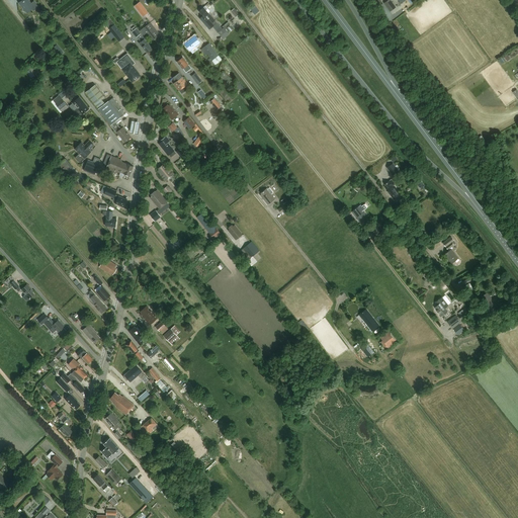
[(22,1),(20,3),(24,8),(27,12),(33,8),(35,10),(38,7),(34,1),(30,3),(27,0),(23,0),(22,1)]
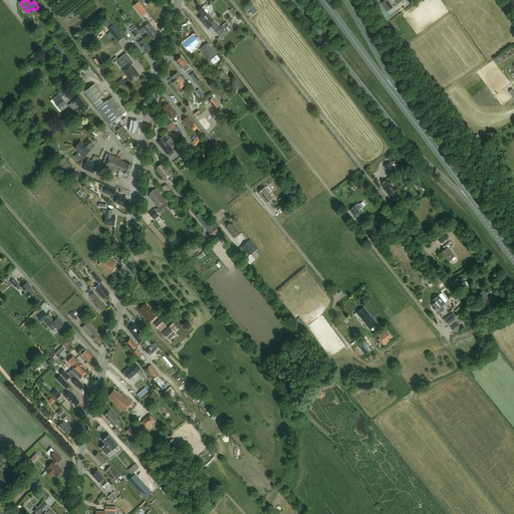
[(387,0),(386,0),(381,3),(388,11),(393,8),(387,0)]
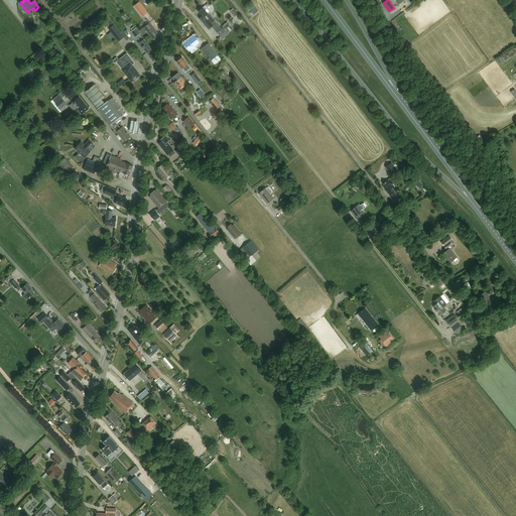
[(138,2),(135,5),(143,16),(147,13),(138,2)]
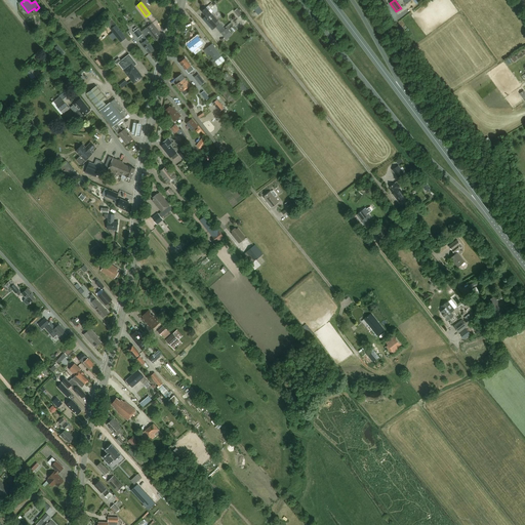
[(263,10),(258,5),(254,9),(257,14),(263,10)]
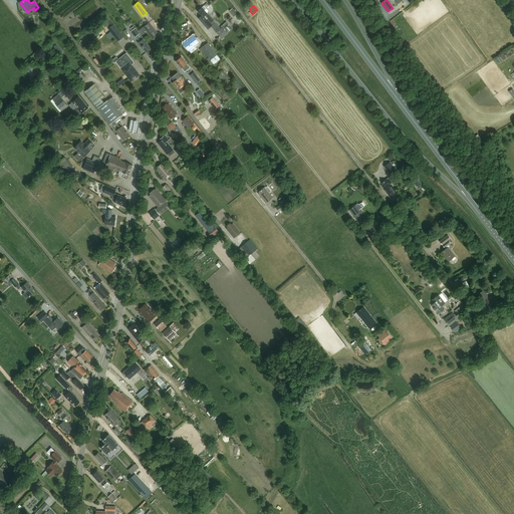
[(221,28),(207,12),(208,11),(204,6),(202,7),(198,11),(201,16),(198,18),(202,23),(208,29),(211,26),(216,32),(221,28)]
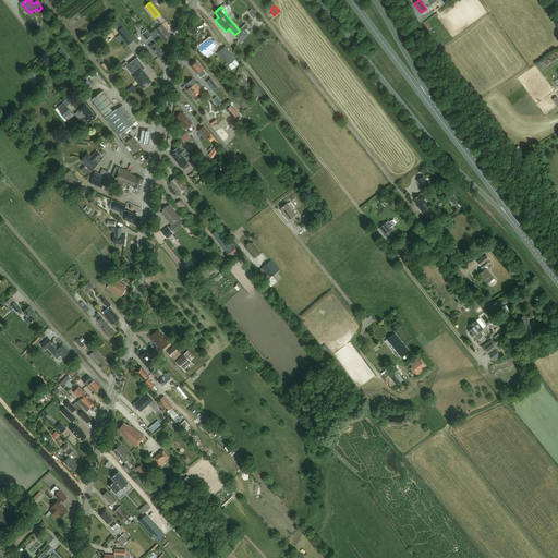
[(253,9),(249,12),(254,19),(257,15),(253,9)]
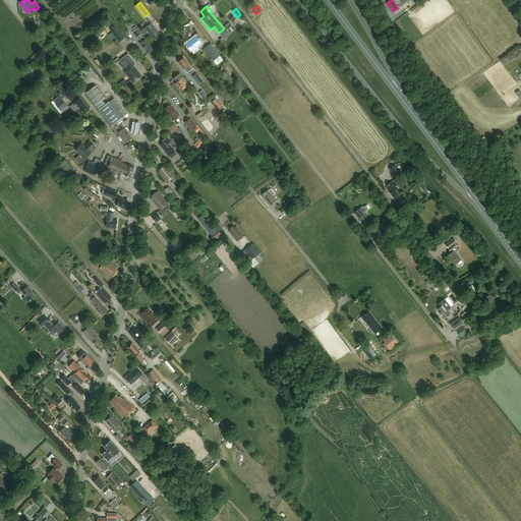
[(160,35),(152,23),(145,29),(153,40),(155,38),(156,40),(160,37),(159,36),(160,35)]
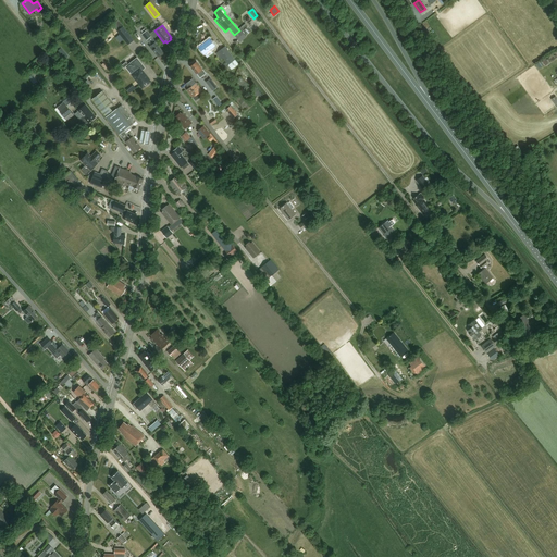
[(130,45),(136,40),(125,26),(119,31),(130,45)]
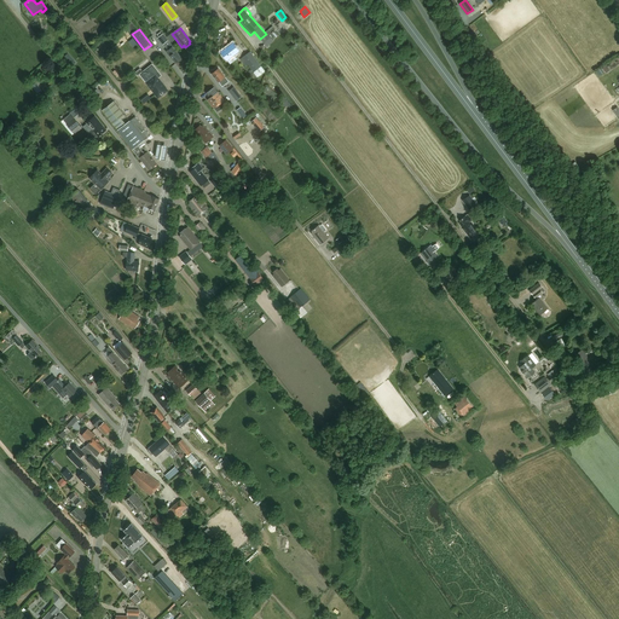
[(266,34),(260,39),(264,42),(271,36),(267,33),(266,34)]
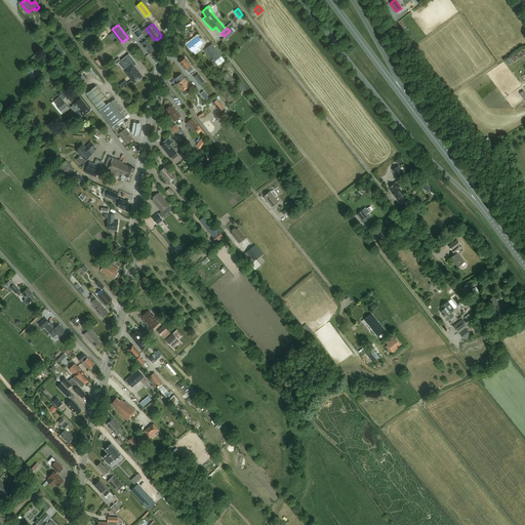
[(137,38),(143,34),(138,29),(133,32),(137,38)]
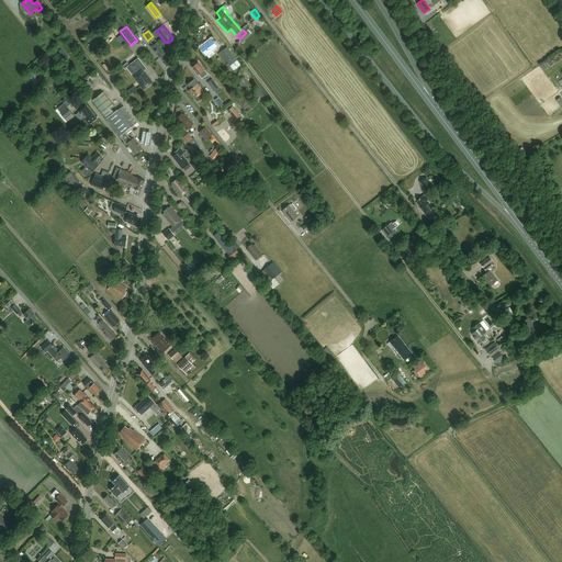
[(166,54),(157,43),(157,42),(155,40),(150,43),(153,46),(152,46),(155,51),(154,51),(159,58),(166,54)]
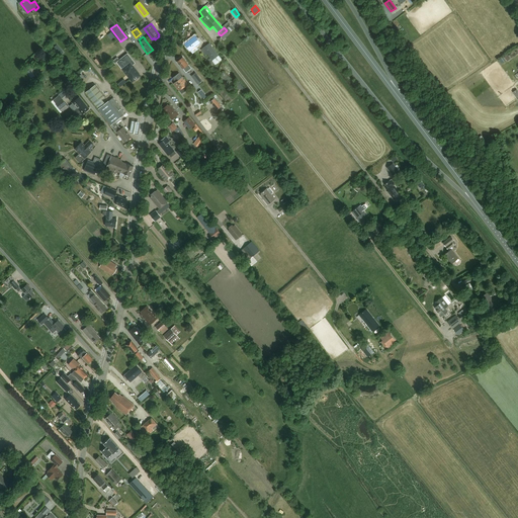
[(190,51),(200,42),(195,36),(185,44),(190,51)]
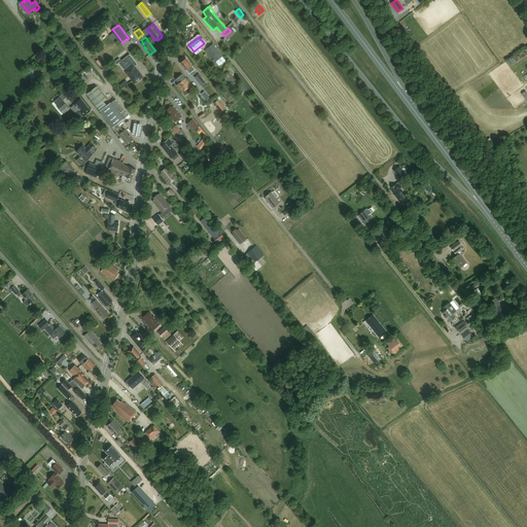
[(222,57),(213,43),(206,48),(215,62),(222,57)]
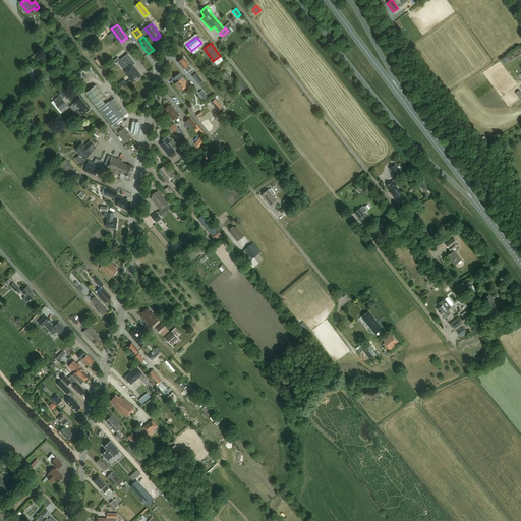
[(118,58),(114,61),(116,64),(118,63),(133,82),(141,76),(133,66),(135,64),(128,54),(120,61),(118,58)]
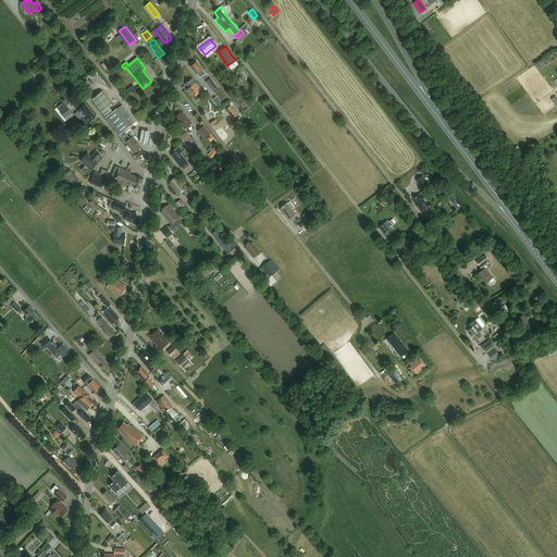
[(235,60),(227,65),(230,67),(232,70),(234,67),(238,64),(235,60)]
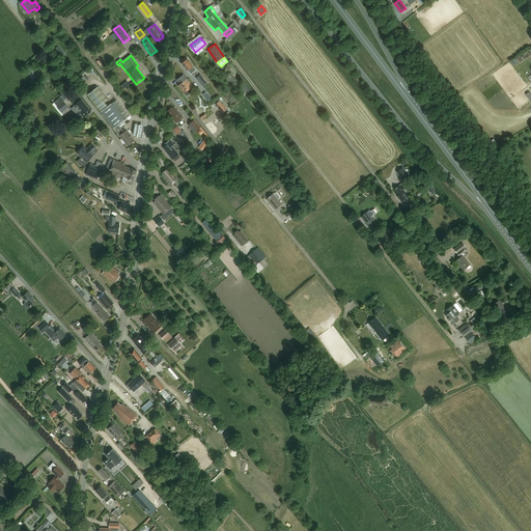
[(187,59),(182,63),(185,66),(185,67),(187,72),(188,71),(191,75),(196,71),(190,62),(187,59)]
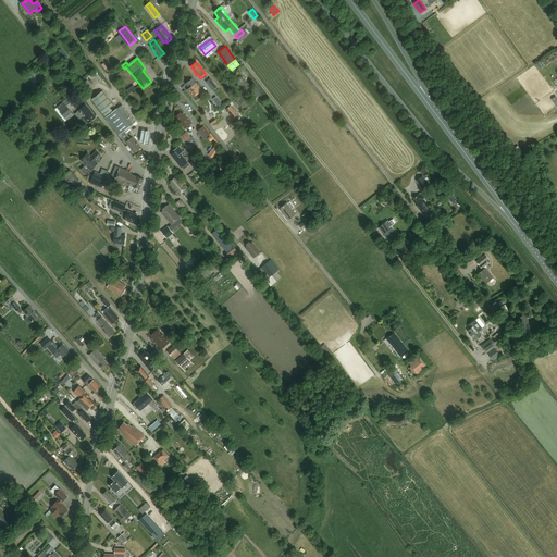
[(193,78),(185,84),(188,88),(186,90),(193,98),(202,90),(196,83),(193,78)]
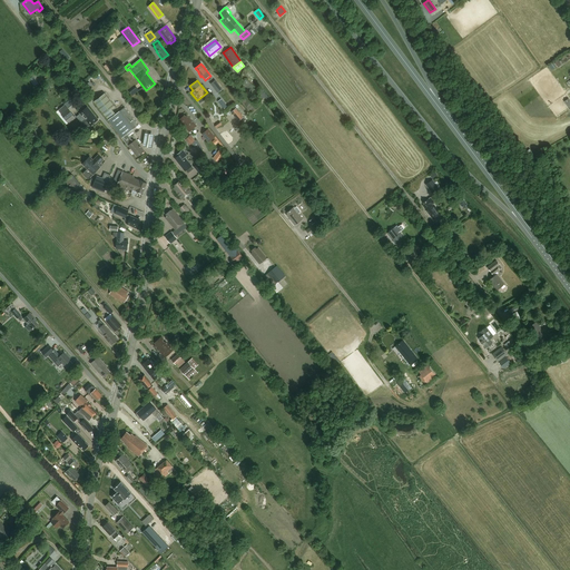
[(267,100),(269,98),(261,87),(258,89),(267,100)]
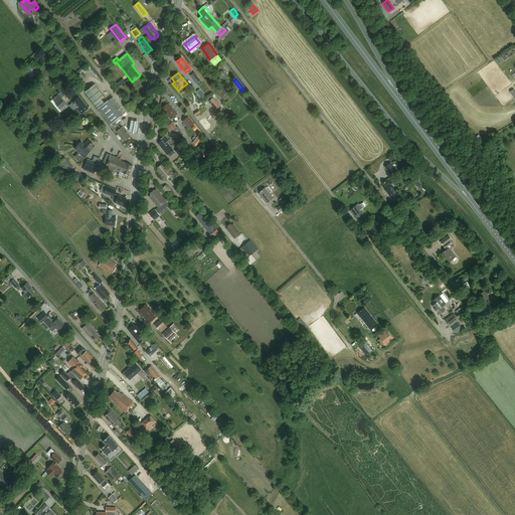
[(191,82),(197,90),(200,87),(194,79),(191,82)]
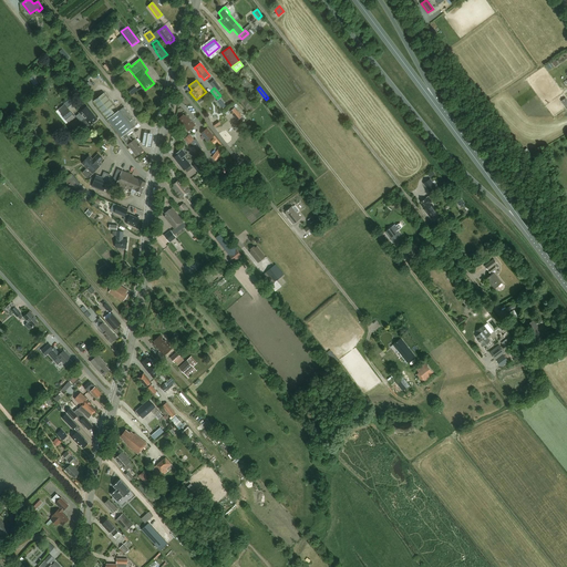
[(115,113),(111,109),(114,105),(104,93),(93,101),(127,145),(129,145),(136,156),(144,151),(135,138),(133,141),(126,133),(137,124),(124,106),(119,111),(115,113)]
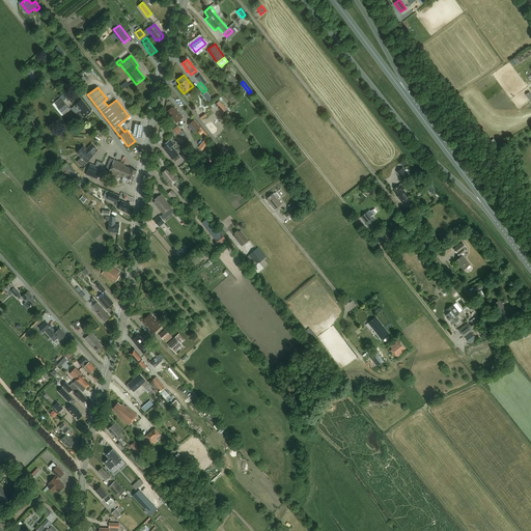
[(60,98),(54,103),(63,115),(70,110),(60,98)]
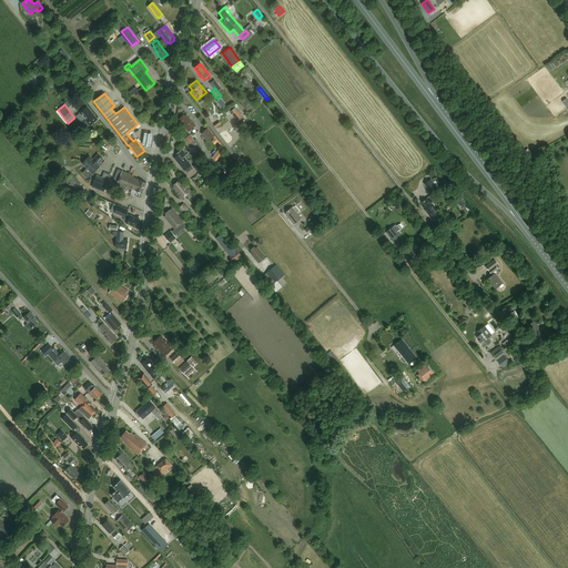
[(79,113),(90,127),(98,120),(88,107),(79,113)]
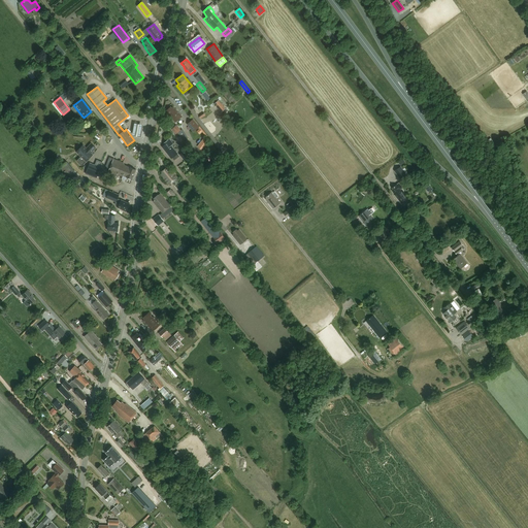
[(219,100),(213,104),(221,112),(225,108),(219,100)]
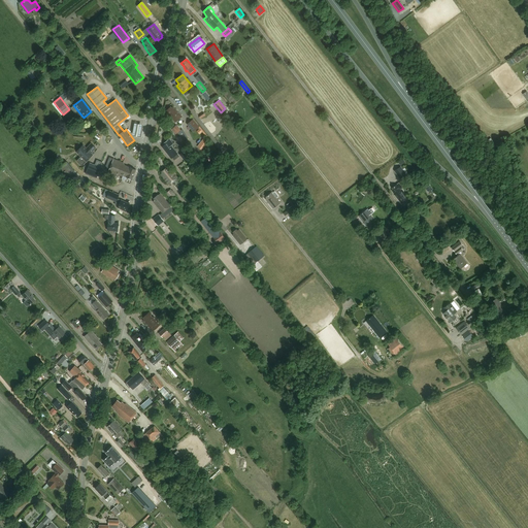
[(175,123),(183,117),(173,106),(172,107),(171,106),(167,110),(168,111),(167,113),(175,123)]
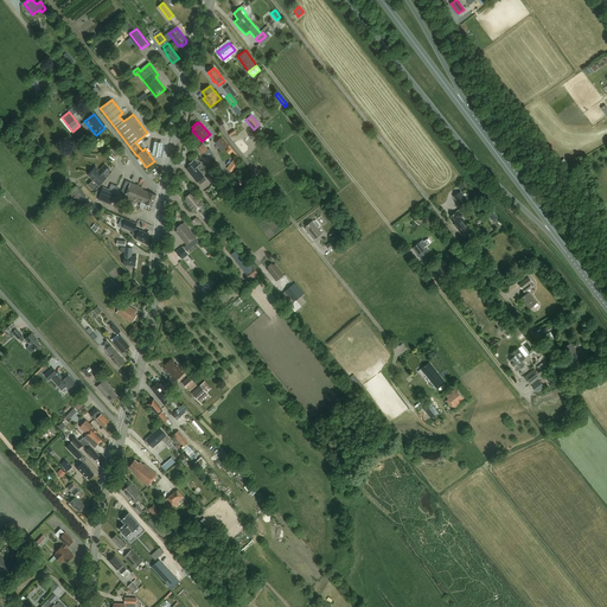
[(222,136),(215,142),(222,152),(229,146),(222,136)]
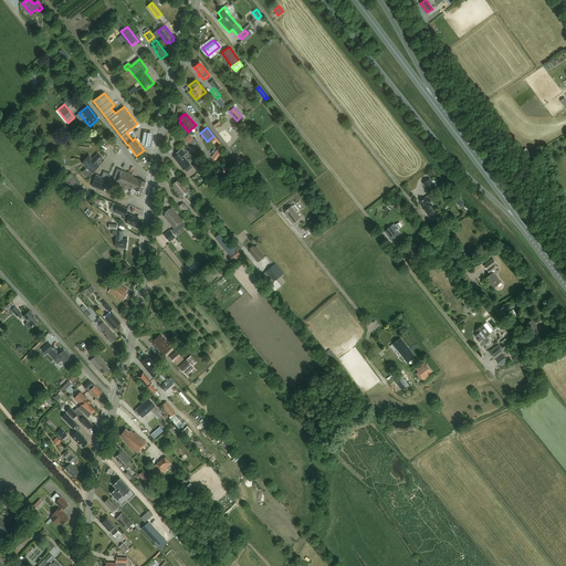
[(145,134),(143,147),(152,148),(154,135),(145,134)]
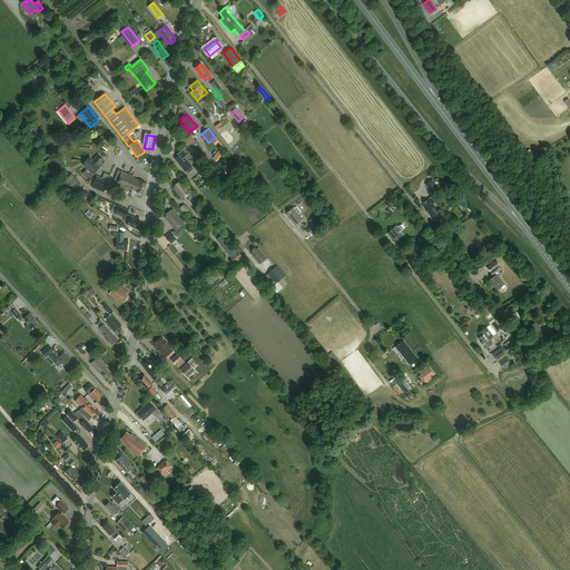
[(190,135),(186,139),(190,145),(195,140),(190,135)]
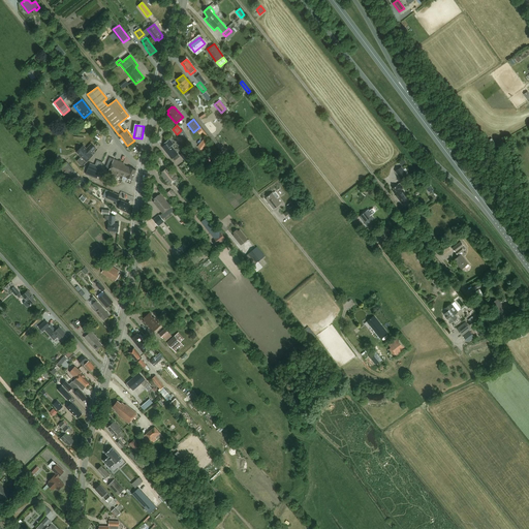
[(164,144),(165,145),(162,147),(172,159),(173,158),(175,160),(180,157),(178,154),(179,154),(172,146),(175,144),(174,144),(169,139),(172,137),(164,144)]
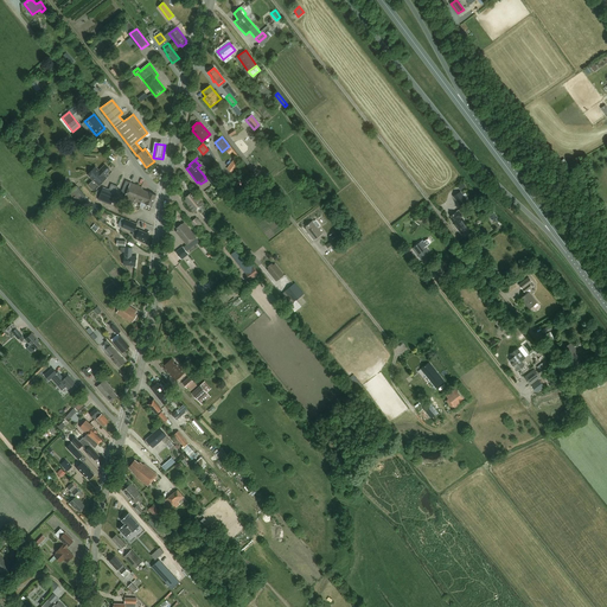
[(561,168),(568,164),(564,159),(557,164),(561,168)]
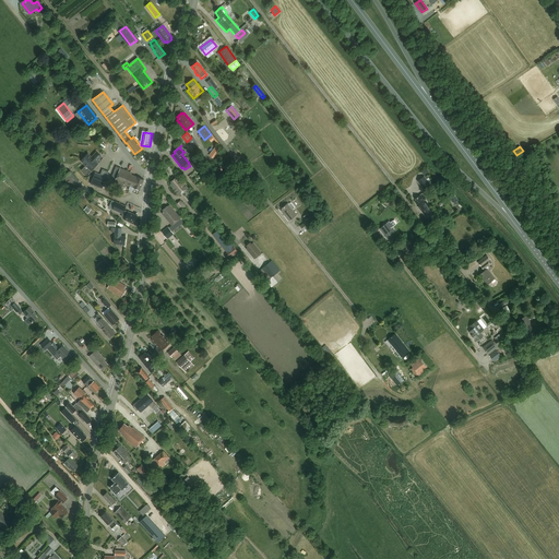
[(219,152),(214,149),(209,155),(214,159),(219,152)]
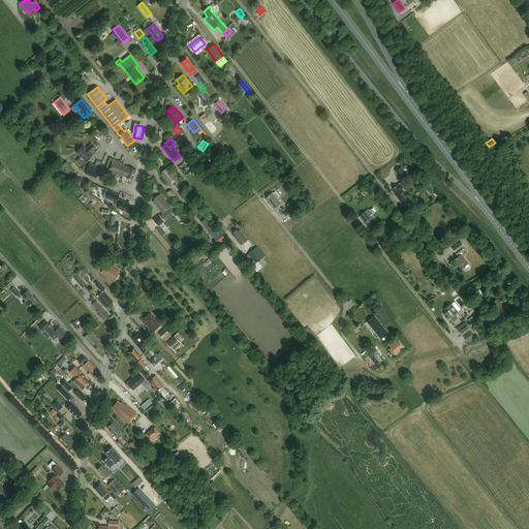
[(82,165),(86,161),(86,162),(93,155),(91,153),(96,149),(91,144),(87,149),(83,146),(82,147),(81,147),(79,149),(79,151),(76,152),(81,157),(78,160),(82,165)]
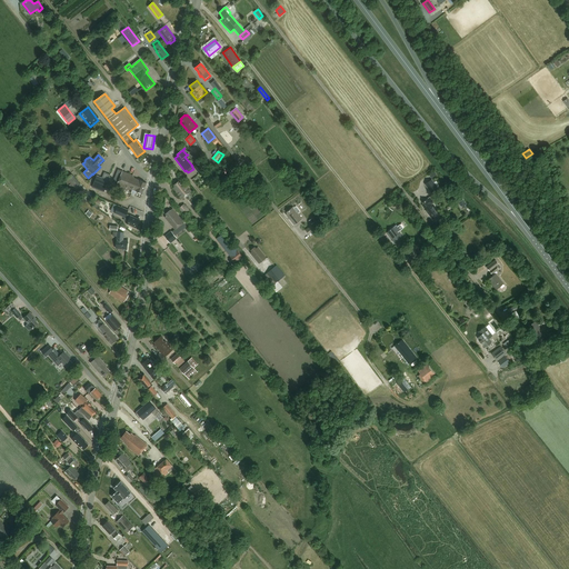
[(199,162),(193,166),(200,173),(205,170),(199,162)]
